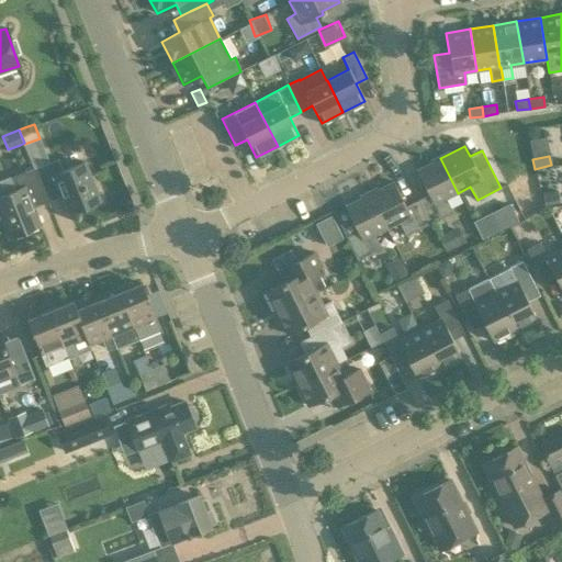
[(34,168),(45,195),(59,190),(69,213),(100,201),(85,161),(63,170),(57,158),(34,168)]
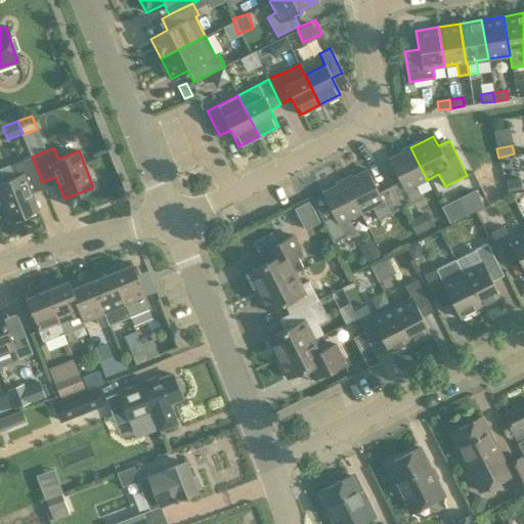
[(388,159),(399,182),(389,187),(400,209),(422,198),(416,185),(427,180),(410,147),(388,159)]
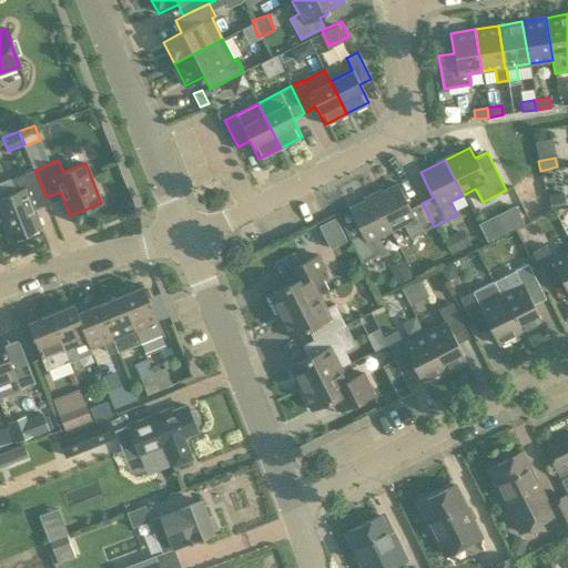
[(40,200),(46,198),(34,170),(10,180),(16,192),(0,198),(0,216),(9,240),(40,227),(31,204),(40,200)]
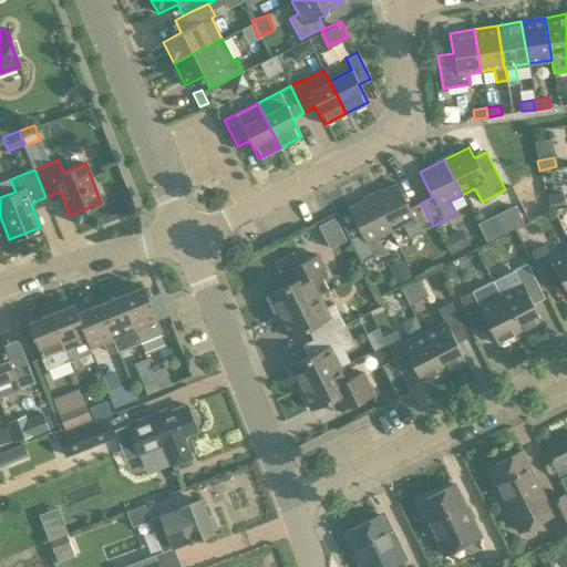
[(372,196),(390,230),(403,225),(409,238),(433,226),(421,203),(409,208),(397,184),(372,196)]
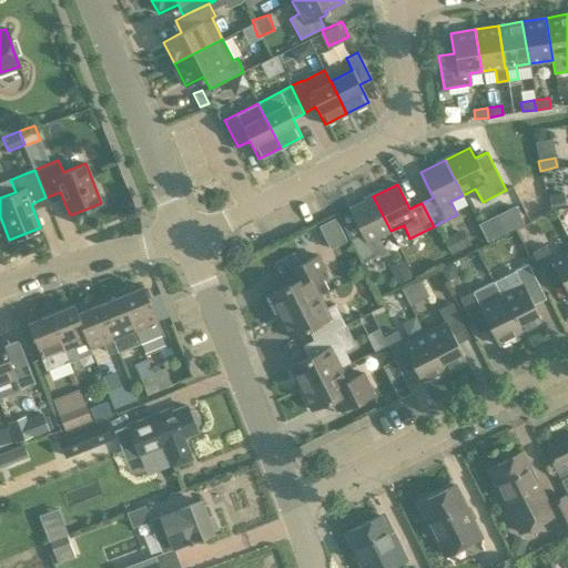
[(551,208),(566,205),(563,193),(549,195),(551,208)]
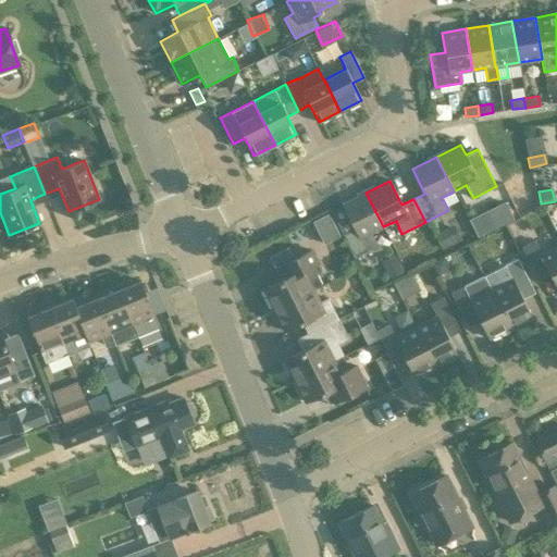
[(371,233),(383,226),(366,193),(342,205),(354,229),(343,234),(354,258),(378,246),(371,233)]
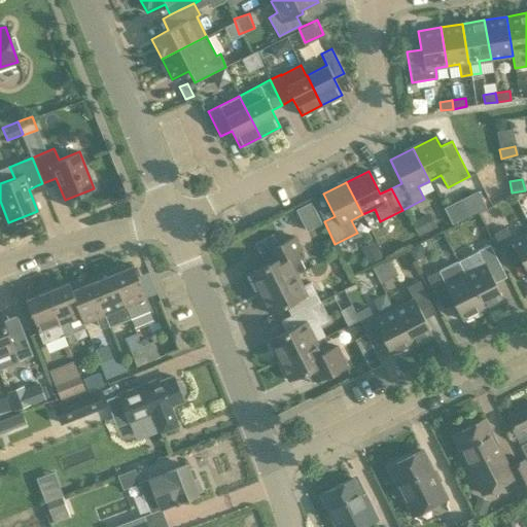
[(475,212),(486,207),(481,196),(475,198),(472,207),(475,212)]
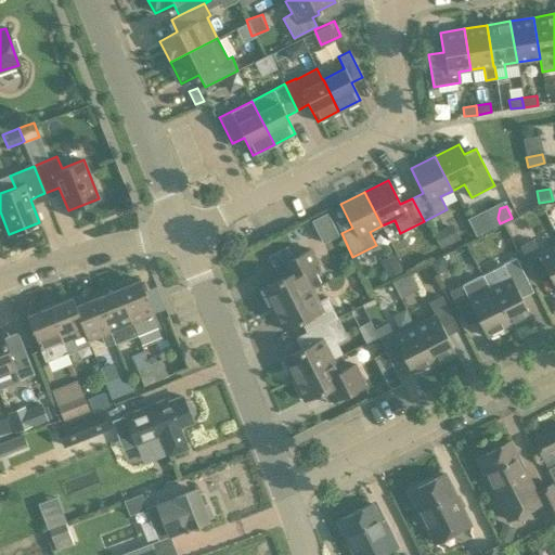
[(327,213),(312,220),(323,243),(338,235),(327,213)]
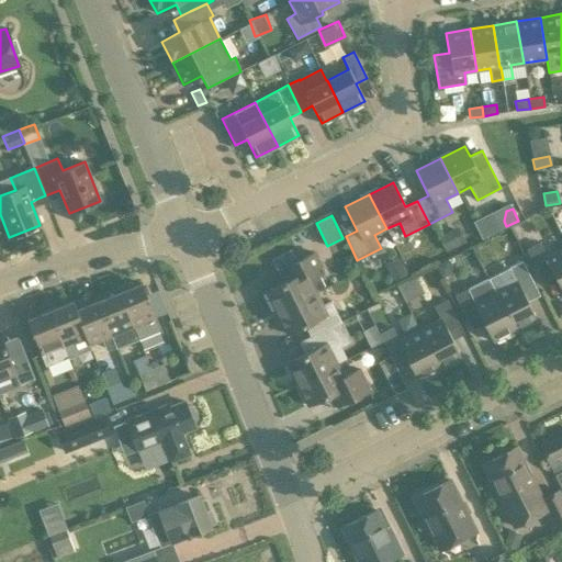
[(439,236),(447,251),(462,244),(454,228),(439,236)]
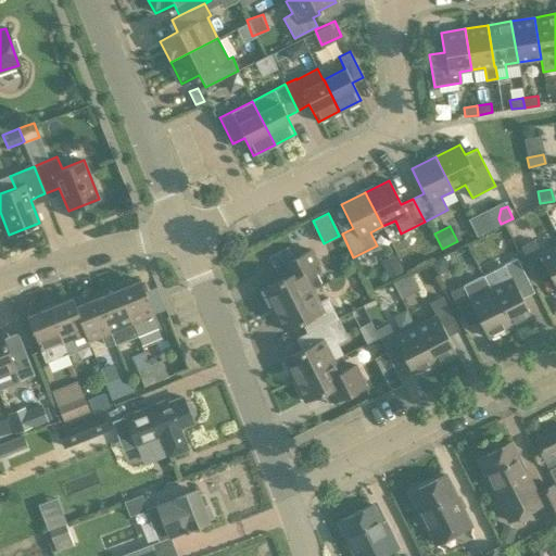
[(555,244),(541,253),(533,239),(521,247),(538,280),(550,275),(555,287),(555,244)]
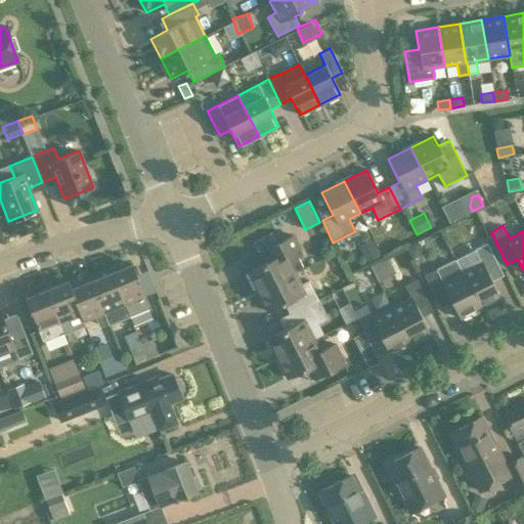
[(248,270),(258,291),(295,272),(295,273),(304,269),(298,257),(303,255),(293,234),(264,249),(269,260),(248,270)]
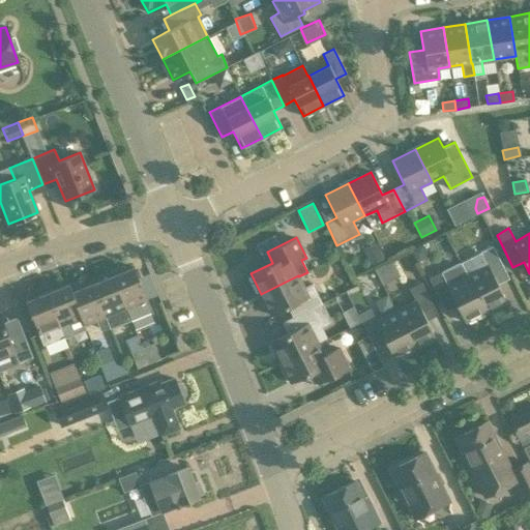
[(322,252),(325,257),(337,252),(331,239),(325,242),(322,252)]
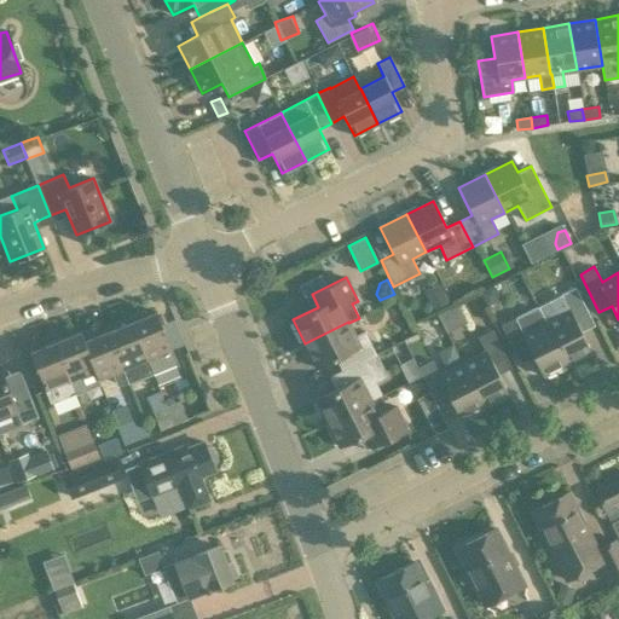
[(485,306),(499,299),(492,285),(479,293),(485,306)]
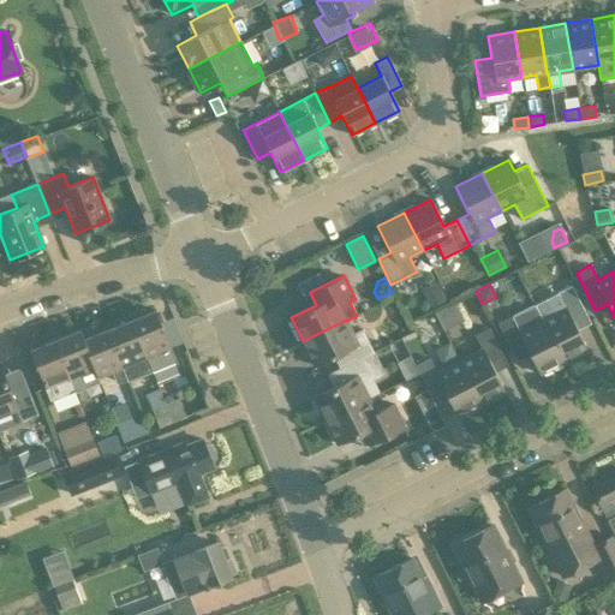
[(565,308),(542,320),(563,362),(587,350),(578,330),(591,323),(572,286),(556,293),(565,308)]
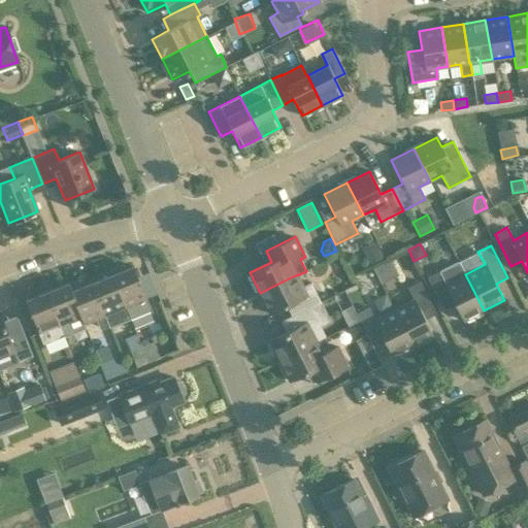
[(383,257),(377,246),(366,253),(371,263),(383,257)]
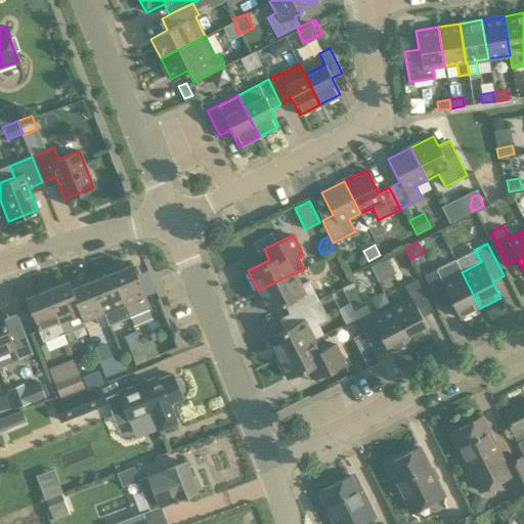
[(480,308),(462,272),(455,259),(436,269),(424,275),(440,307),(451,302),(461,318),(480,308)]
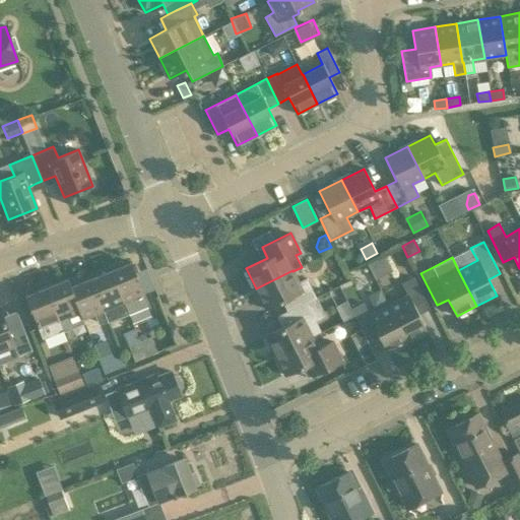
[(131,262),(111,270),(128,314),(149,306),(144,294),(131,262)]
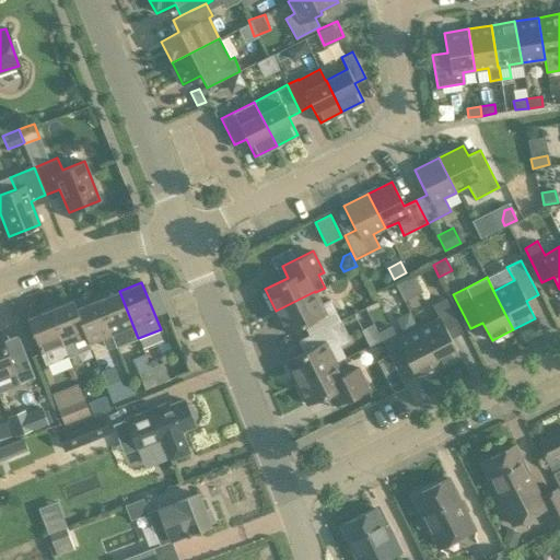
[(138,338),(119,291),(97,300),(111,335),(116,347),(138,338)]
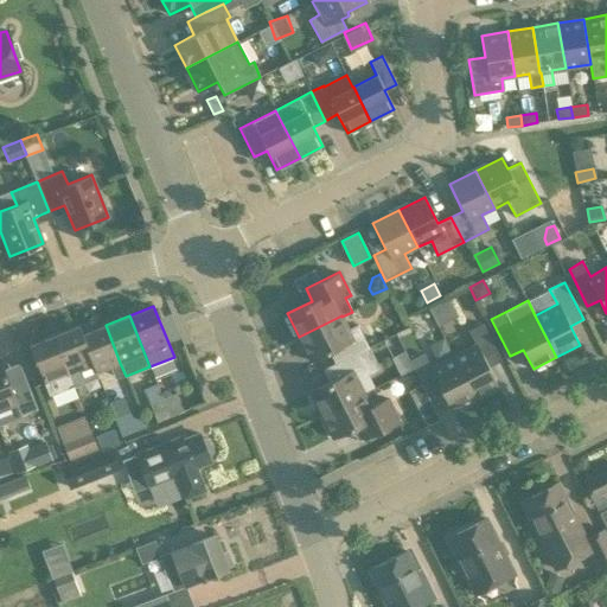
[(342,315),(299,337),(311,360),(330,351),(334,363),(369,347),(357,325),(349,330),(342,317),(342,315)]
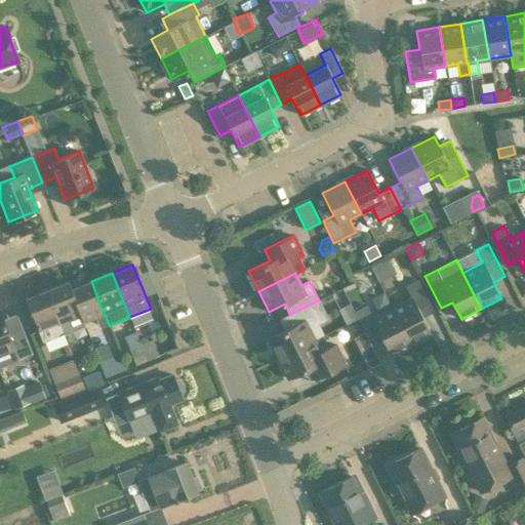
[(411,298),(392,309),(410,345),(431,334),(422,318),(434,312),(417,280),(405,285),(411,298)]
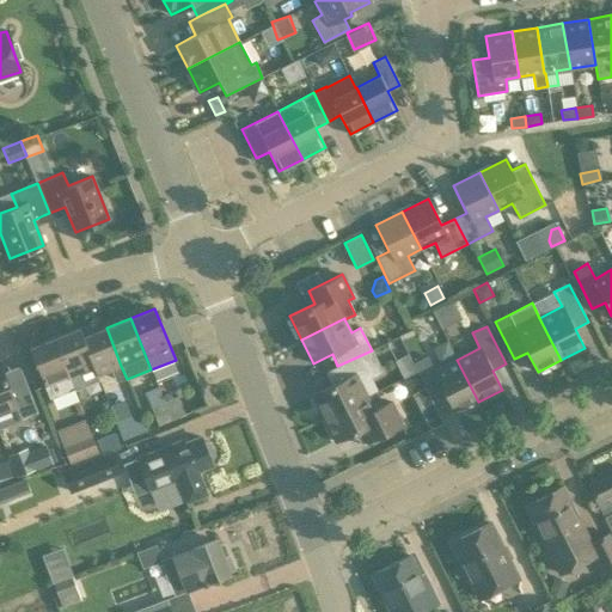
[(69,377),(93,367),(95,366),(83,337),(79,328),(55,338),(69,377)]
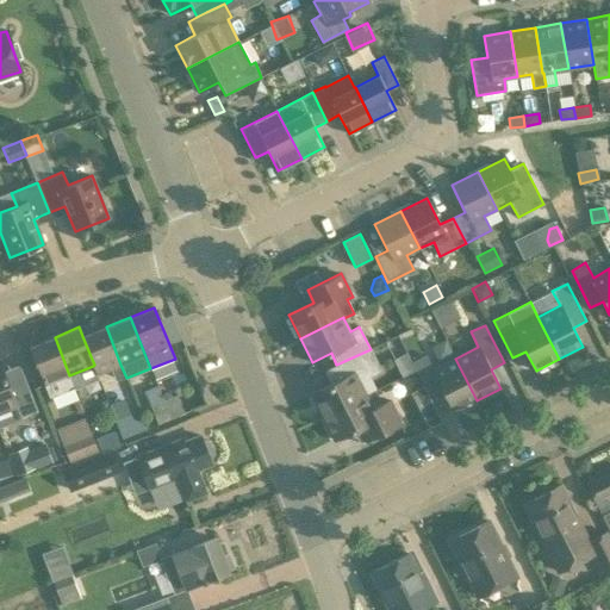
[(94,365),(93,366),(97,374),(120,365),(106,327),(82,336),(94,365)]
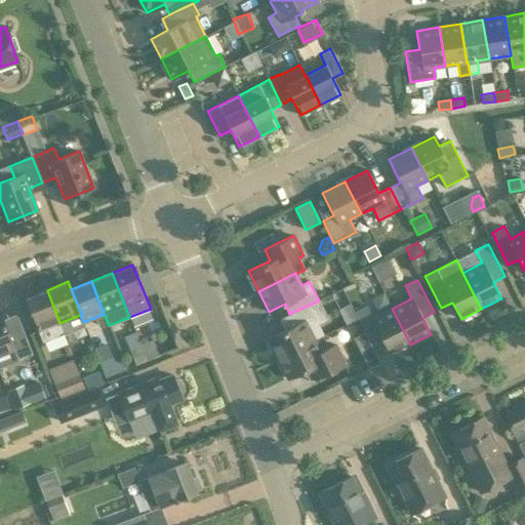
[(39,331),(59,323),(47,290),(26,298),(39,331)]
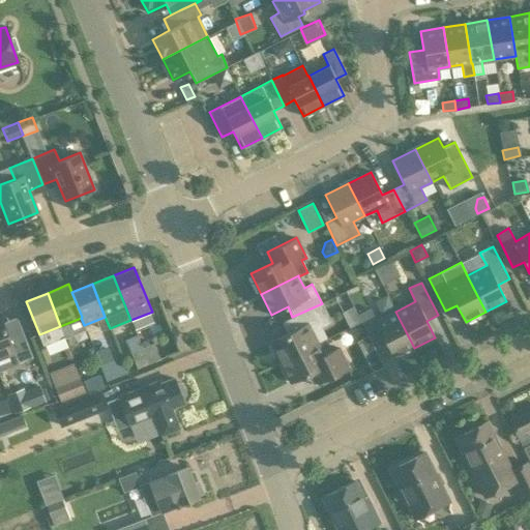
[(322,303),(292,317),(292,318),(282,322),(287,333),(269,343),(280,362),(319,344),(313,332),(321,328),(312,308),(322,303)]
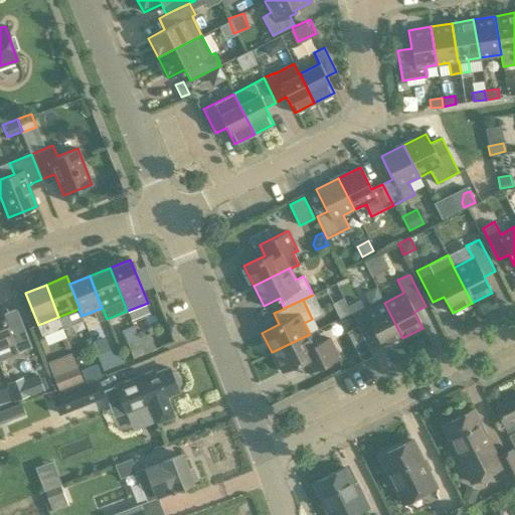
[(340,315),(348,311),(342,299),(334,302),(340,315)]
